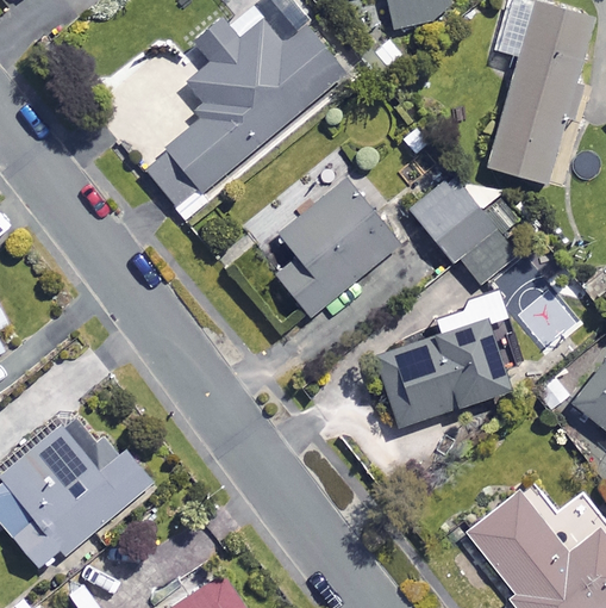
[(347,74),(286,0),(266,0),(254,11),(262,20),(241,38),(226,20),(195,45),(212,64),(187,85),(206,109),(193,118),(197,124),(142,168),(183,218),(208,198),(202,191),(347,74)]
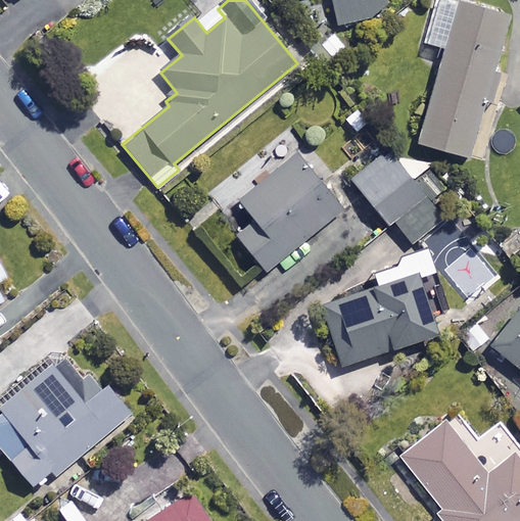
[(328,0),(334,24),(386,13),(383,0),(328,0)]
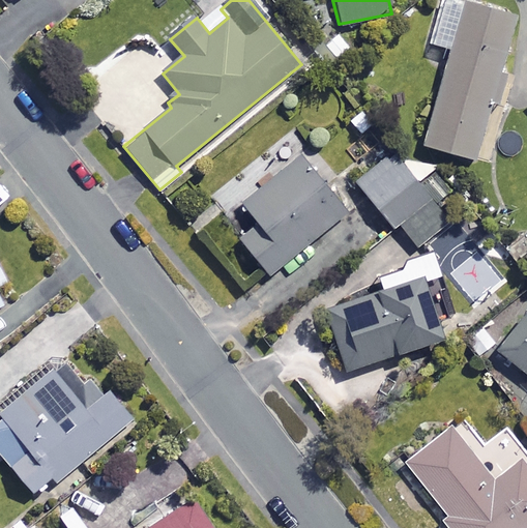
[(521,23),(452,0),(440,0),(427,44),(451,52),(421,144),(474,162),(521,23)]
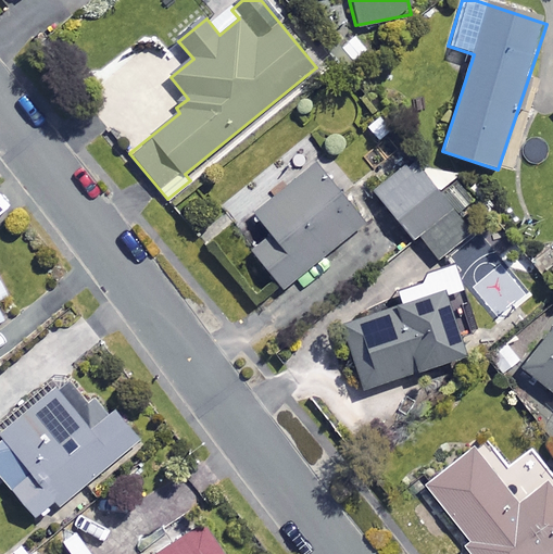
[(463,210),(444,187),(437,193),(414,165),(406,172),(399,163),(371,187),(434,263),(470,234),(455,215),(463,210)]
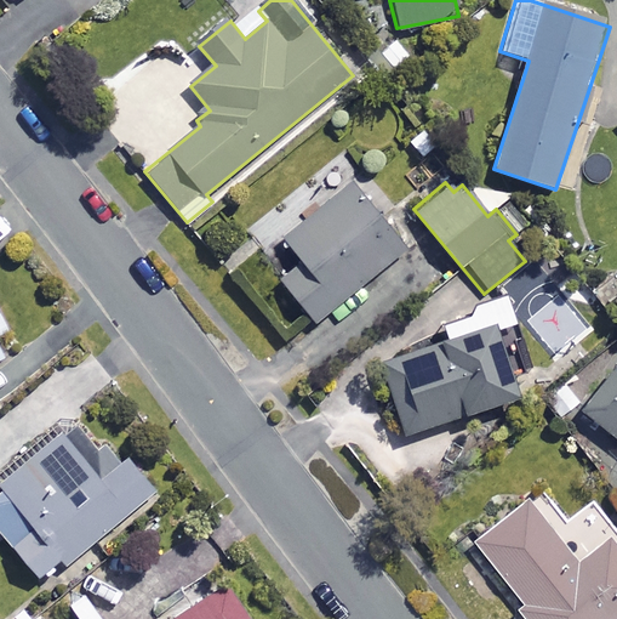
[(405,250),(352,185),(285,238),(303,261),(281,279),(315,322),(405,250)]
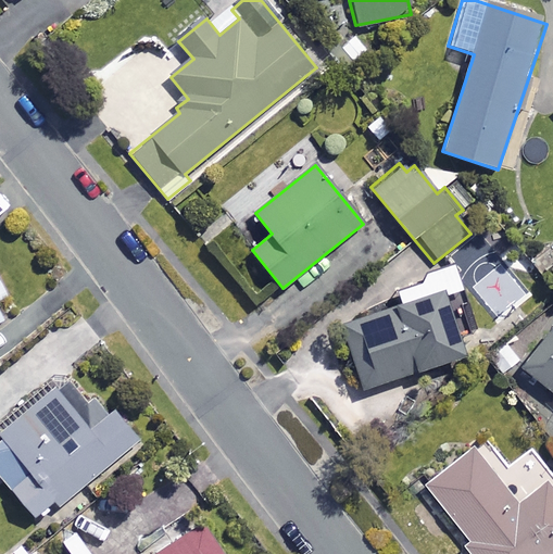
[(428,276),(429,281),(401,291),(405,306),(341,327),(361,391),(468,359),(460,329),(476,324),(457,267),(428,276)]
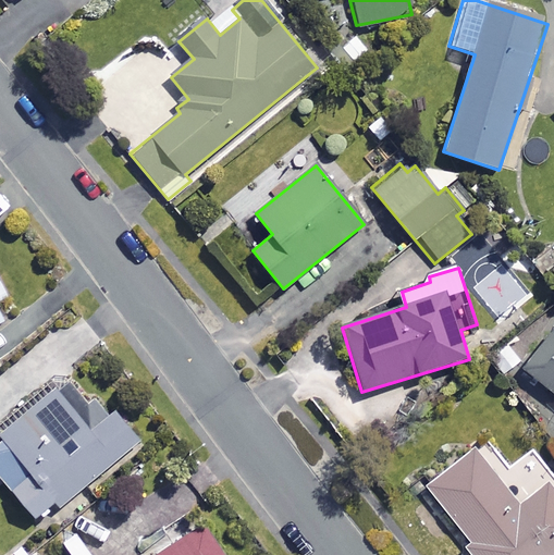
[(553,332),(525,370),(553,393),(553,332)]
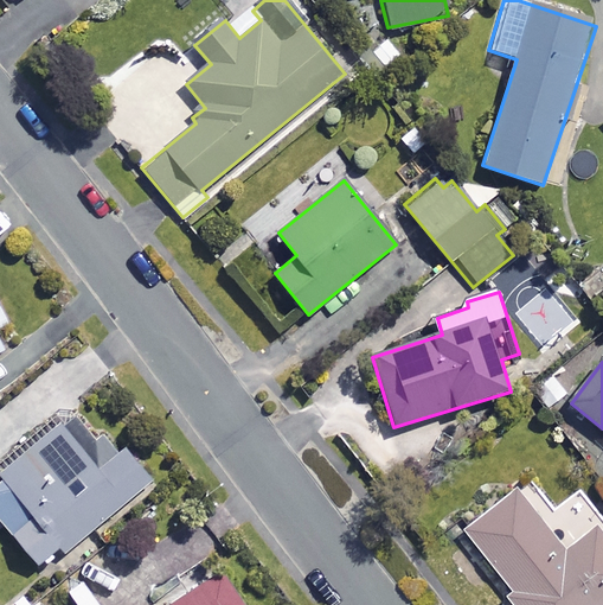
[(65,420),(0,472),(0,475),(5,482),(0,485),(0,517),(44,571),(152,482),(126,450),(103,467),(65,420)]
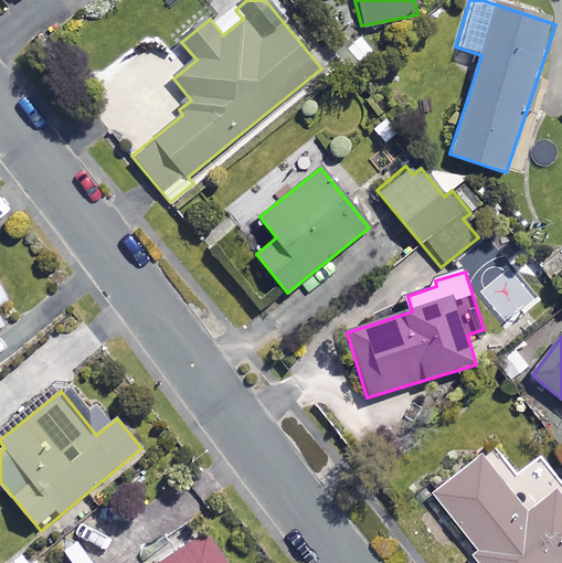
[(527,516),(479,457),(433,496),(478,551),(473,555),(477,562),(557,562),(561,559),(561,500),(555,492),(527,516)]
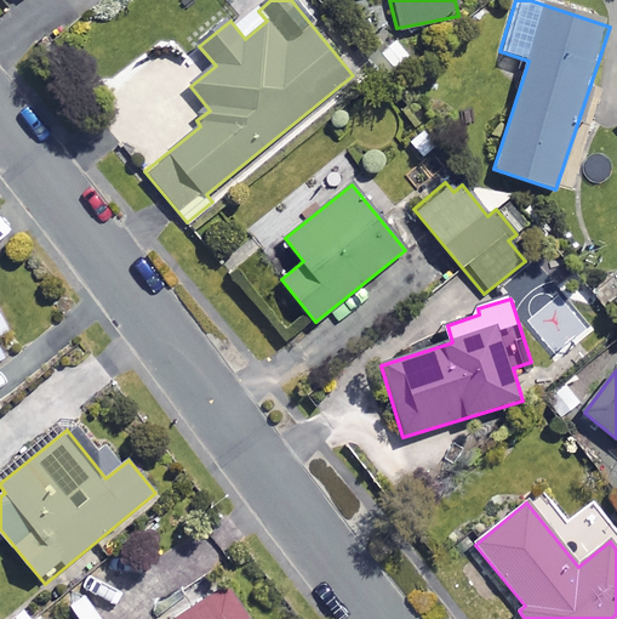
[(255,618),(230,585),(182,618),(255,618)]
